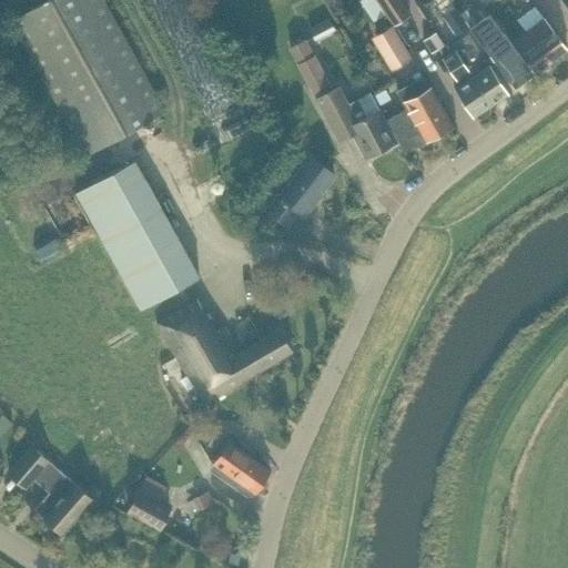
[(101,0),(48,0),(10,21),(84,155),(163,111),(101,0)]
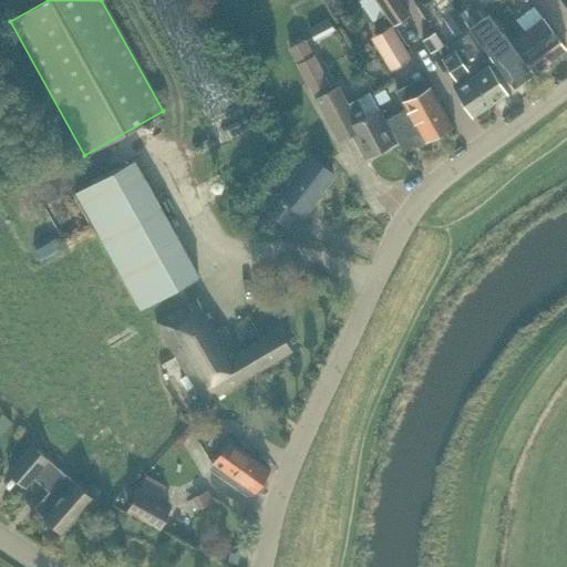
[(366,0),(348,0),(360,19),(373,11),(366,0)]
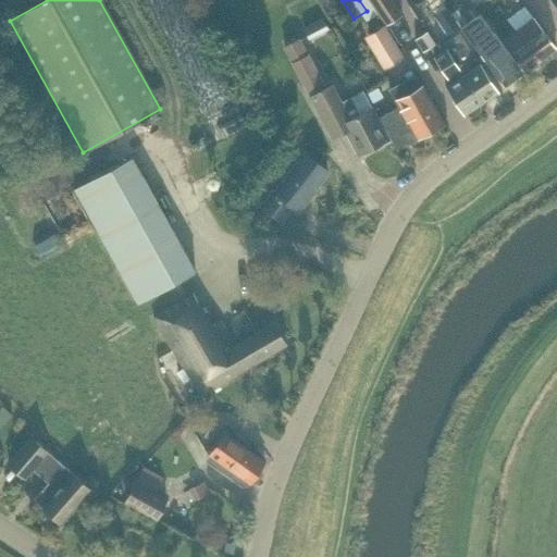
[(390,0),(367,0),(385,26),(400,16),(390,0)]
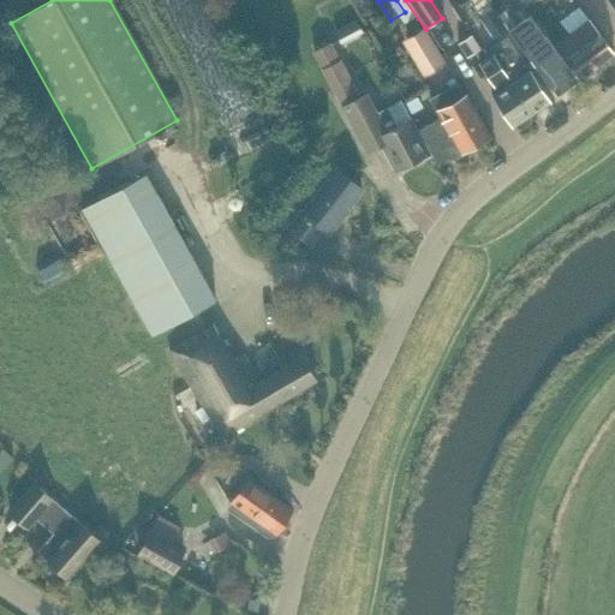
[(553,46),(529,15),(518,0),(517,0),(496,15),(507,29),(550,89),(572,72),(553,46)]
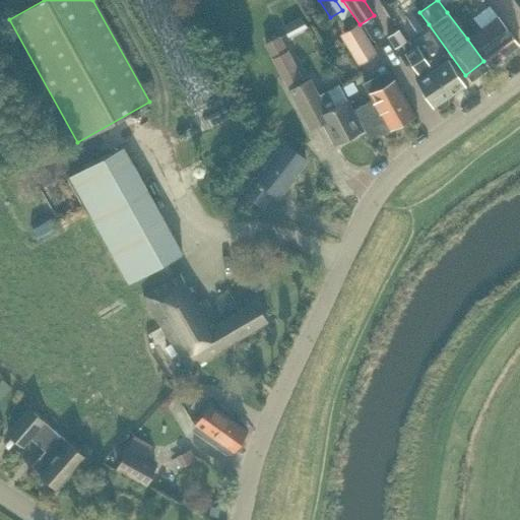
[(428,25),(416,8),(405,15),(417,33),(428,25)]
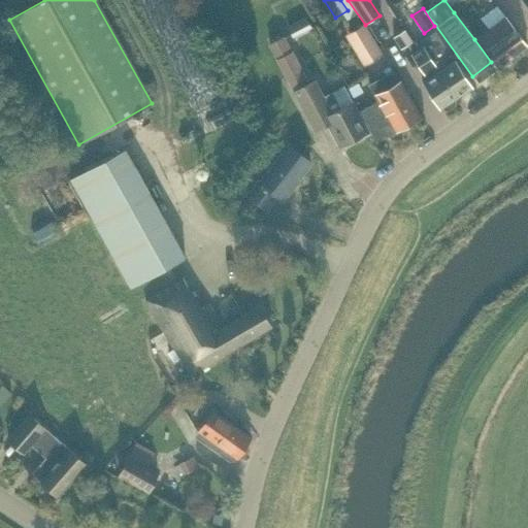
[(496,69),(527,46),(504,17),(479,35),(474,39),(491,62),(496,69)]
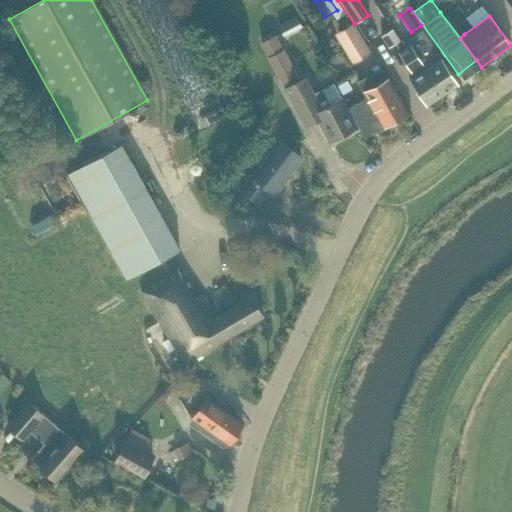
[(352,24),(333,35),(351,65),(370,54),(352,24)]
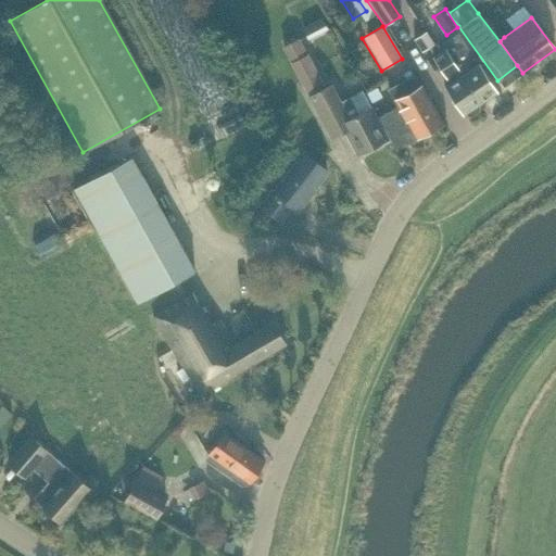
[(426,32),(414,39),(421,52),(433,45),(426,32)]
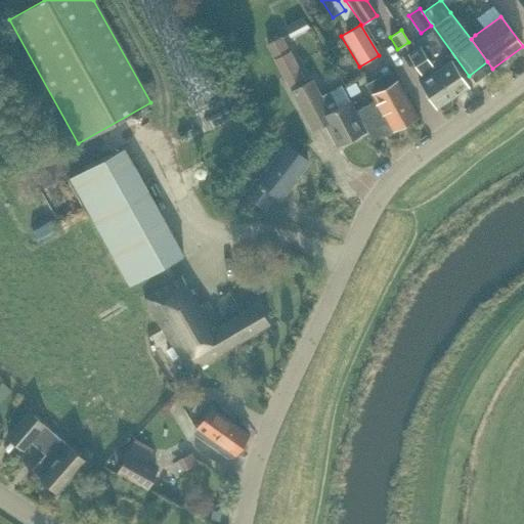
[(446,56),(439,45),(431,33),(417,43),(419,46),(416,47),(451,99),(469,88),(450,59),(443,63),(440,59),(446,56)]
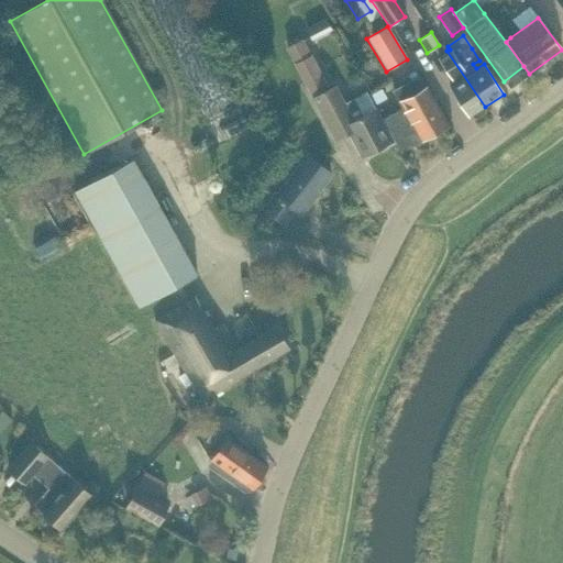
[(366,92),(353,99),(343,103),(334,86),(329,88),(302,39),(285,46),(294,63),(329,130),(342,123),(361,157),(393,141),(381,119),(375,108),(374,108),(367,96),(366,92)]
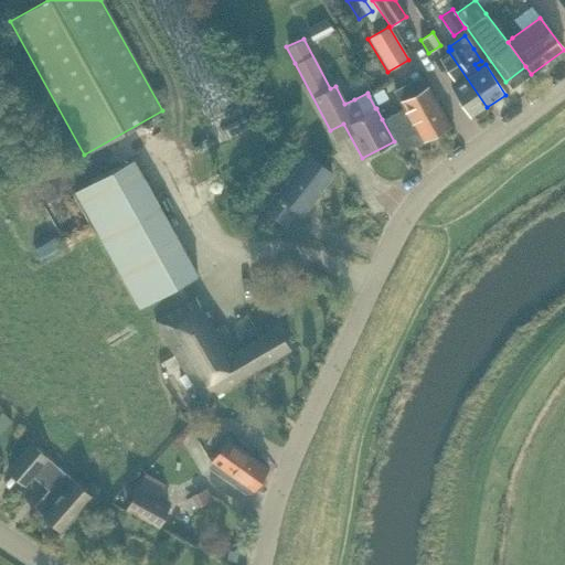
[(484,108),(487,107),(448,51),(438,57),(445,67),(452,78),(459,74),(462,80),(450,87),(469,118),(473,116),(475,118),(478,118),(484,115),(486,110),(484,108)]
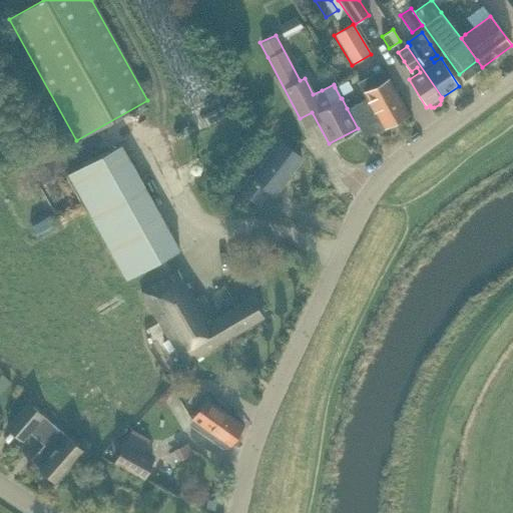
[(319,53),(325,73),(339,69),(333,49),(319,53)]
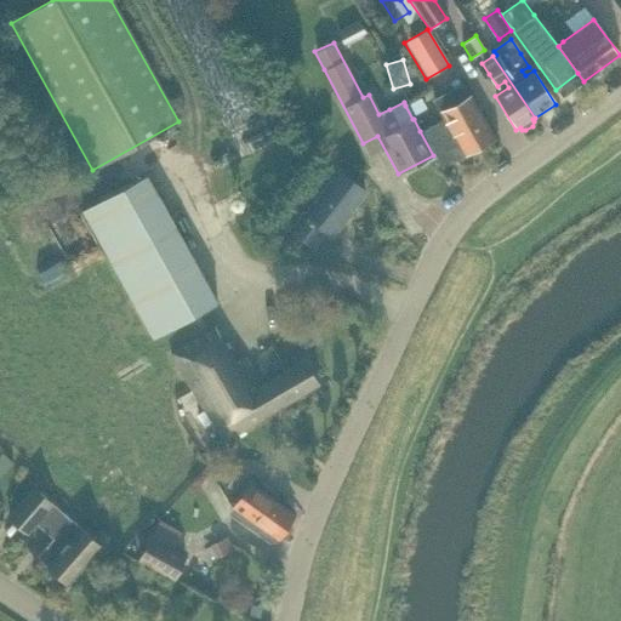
[(443,95),(472,149),(494,137),(471,95),(467,96),(457,78),(450,83),(454,89),(443,95)]
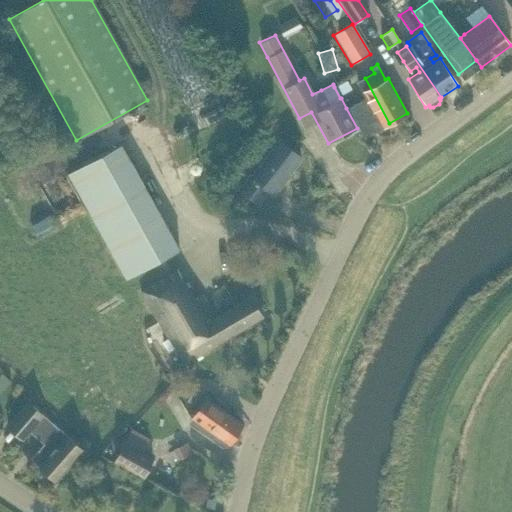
[(384,125),(389,123),(365,78),(357,82),(366,98),(348,108),(364,136),(376,130),(379,130),(384,128),(384,125)]
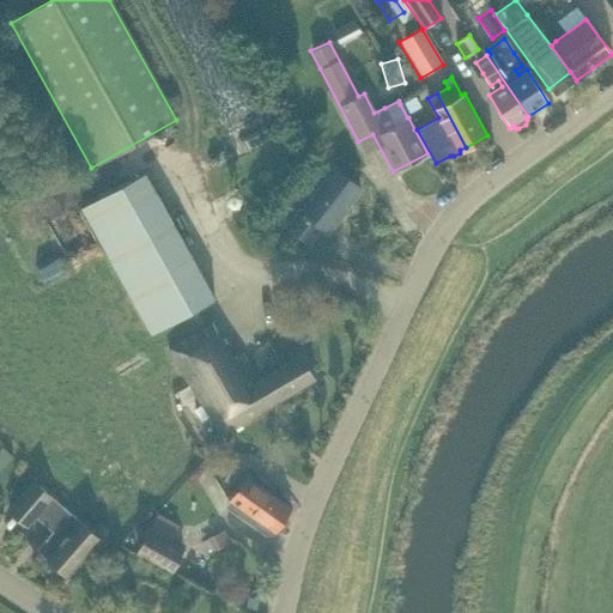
[(416,96),(405,102),(411,111),(422,107),(416,96)]
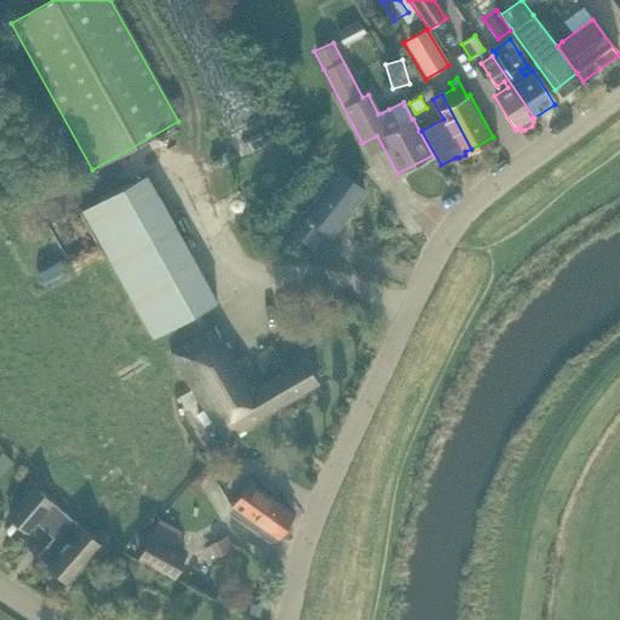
[(329,235),(363,191),(337,171),(305,212),(303,211),(290,229),(311,246),(325,230),(329,235)]
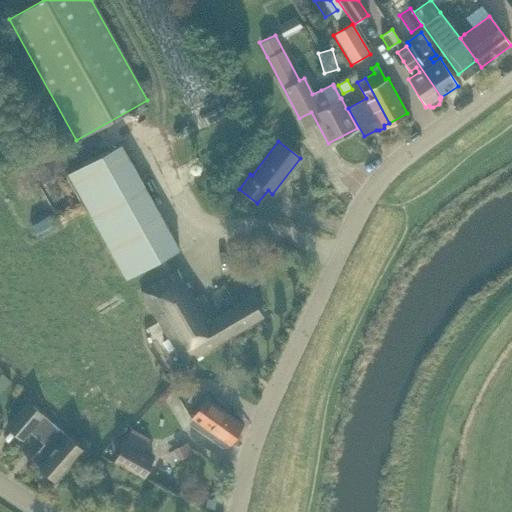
[(126,279),(179,249),(121,144),(68,173),(126,279)]
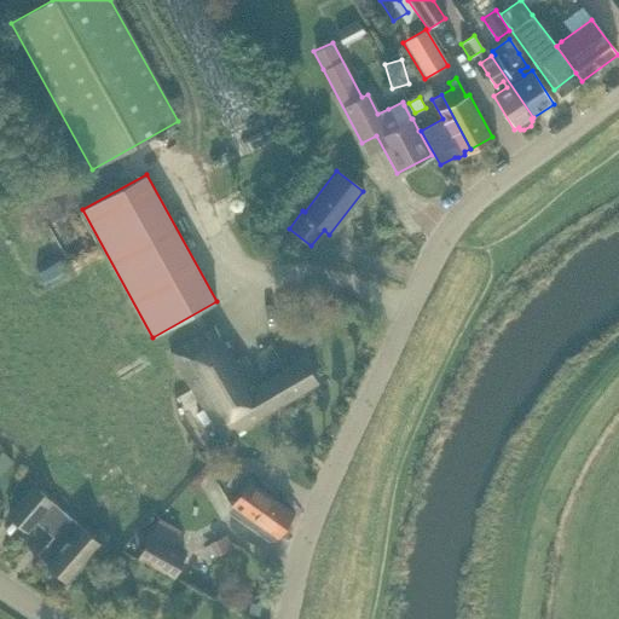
[(47,255),(32,261),(38,278),(53,272),(47,255)]
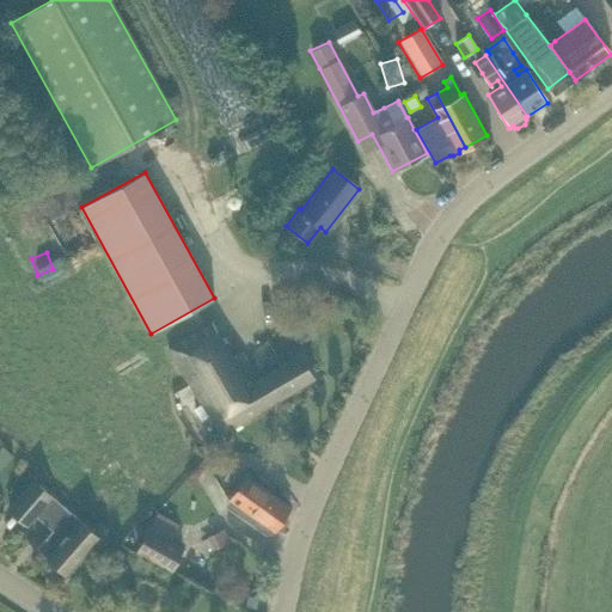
[(220,435),(313,379),(299,354),(257,379),(240,350),(232,355),(212,322),(167,349),(220,435)]
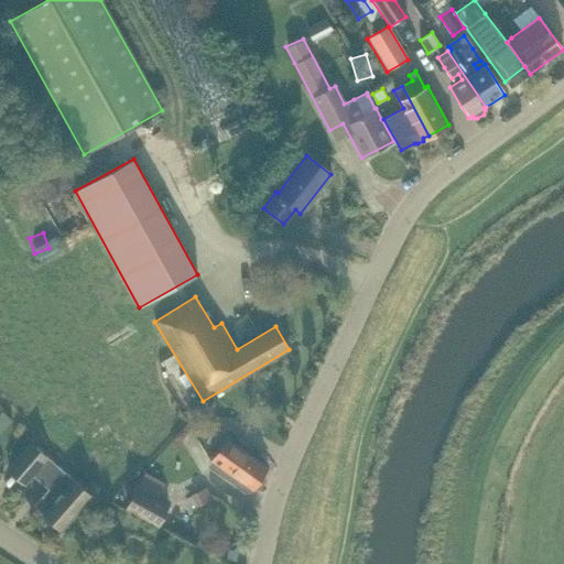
[(0,433),(11,421),(1,412),(0,412),(0,433)]
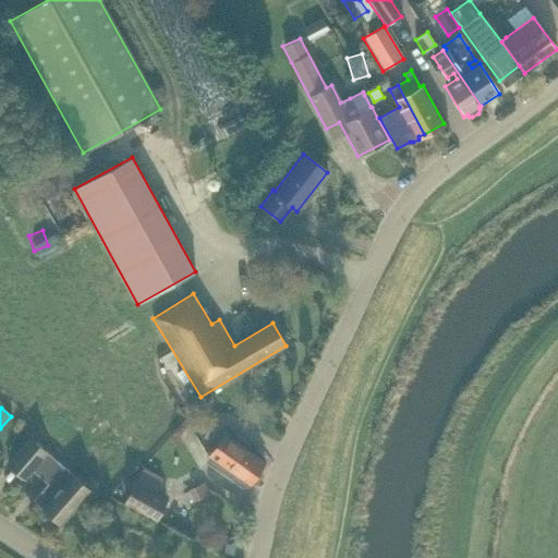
[(264,462),(225,435),(209,456),(233,472),(231,475),(232,480),(242,487),(246,486),(249,483),(250,484),(264,462)]
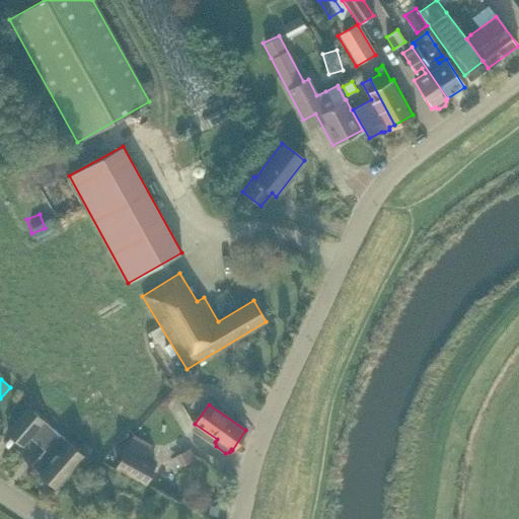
[(29,465),(56,489),(83,457),(27,409),(6,433),(21,446),(28,438),(44,451),(29,465)]
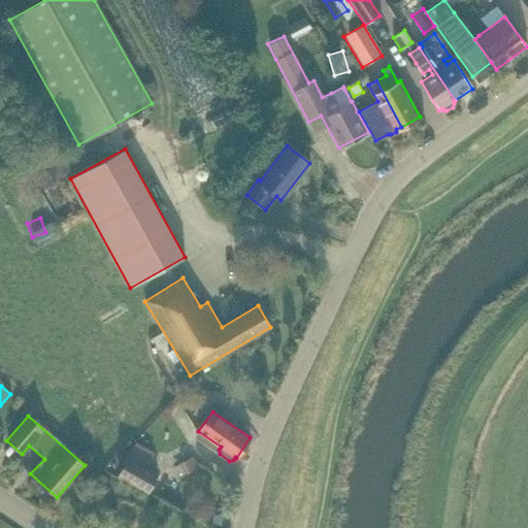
[(166,442),(171,435),(166,430),(160,437),(166,442)]
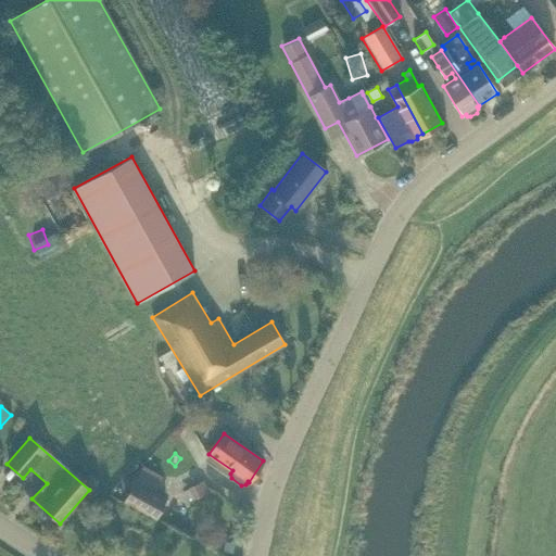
[(165,497),(153,491),(162,476),(143,466),(124,500),(154,517),(165,497)]
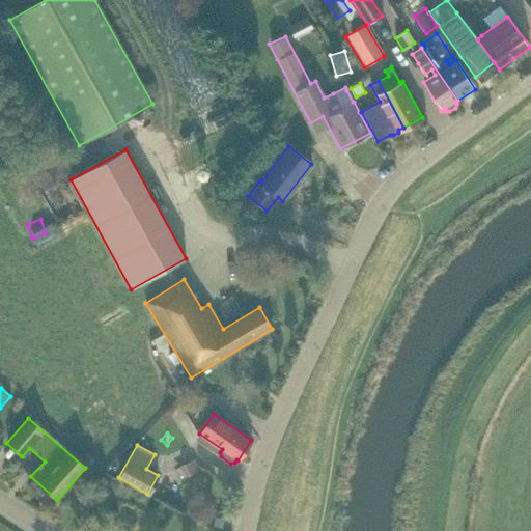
[(189,475),(198,471),(193,459),(184,464),(189,475)]
